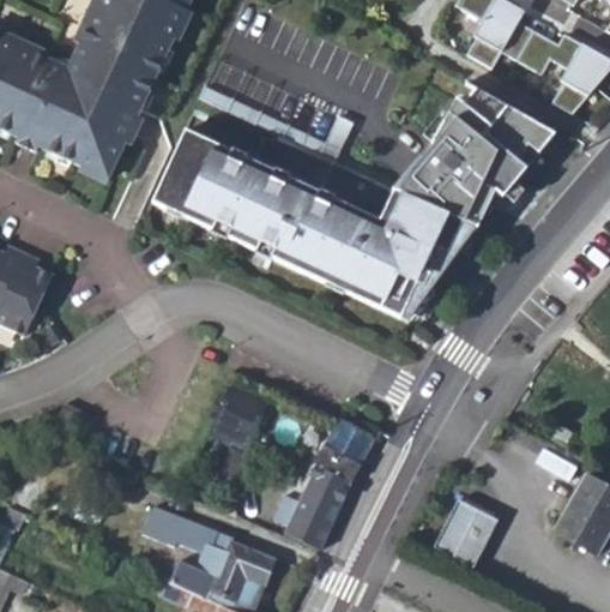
[(96,0),(64,71),(52,76),(41,71),(44,63),(0,41),(0,137),(11,143),(8,148),(28,156),(31,151),(102,184),(187,0),(96,0)]
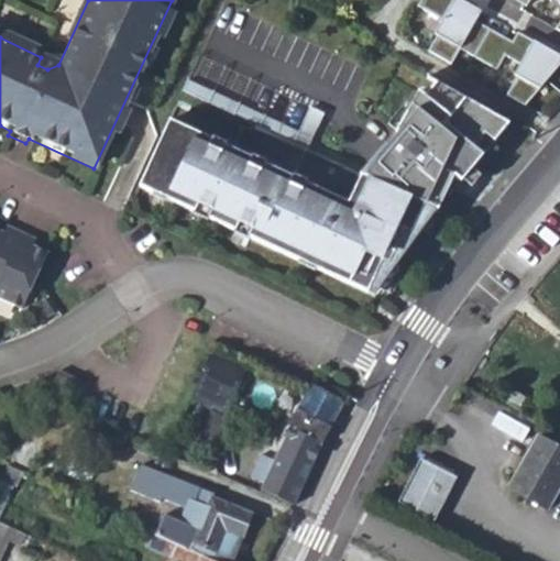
[(419,0),(397,32),(452,64),(462,47),(498,68),(506,55),(522,64),(516,75),(518,76),(507,95),(526,105),(559,64),(559,54),(518,31),(513,41),(476,20),(482,10),(464,0),(419,0)]
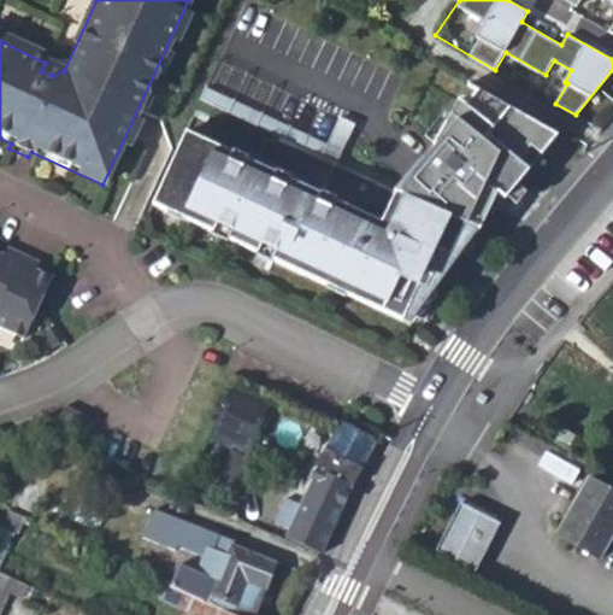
[(570,0),(578,5),(581,0),(612,0),(612,25),(609,30),(612,31),(612,0),(570,0)]
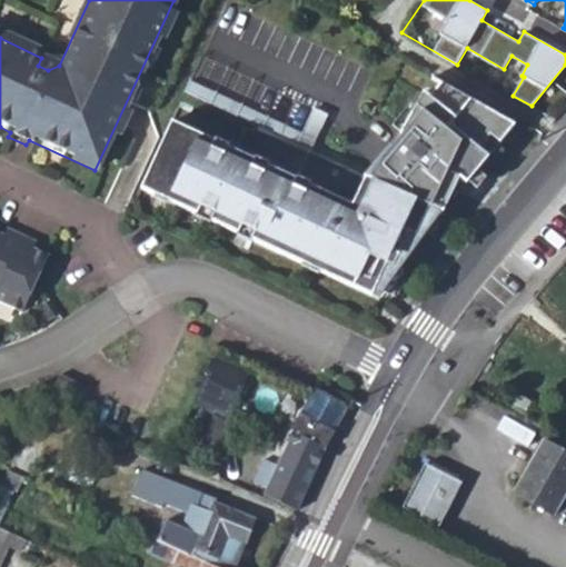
[(305,132),(317,107),(204,53),(191,79),(305,132)]
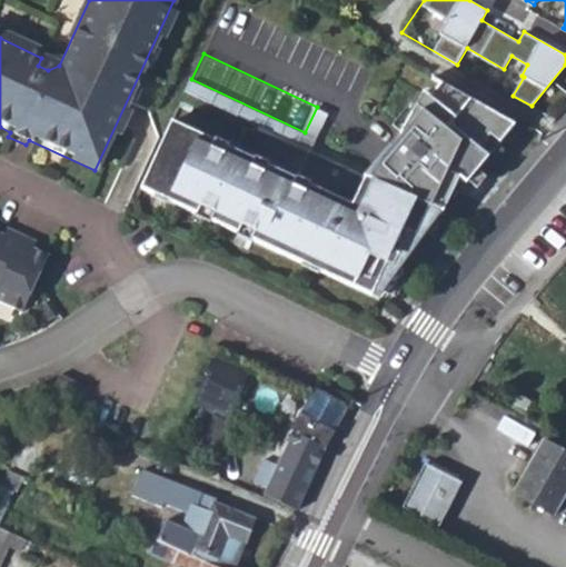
[(38,66),(48,70),(59,66),(41,58),(38,66)]
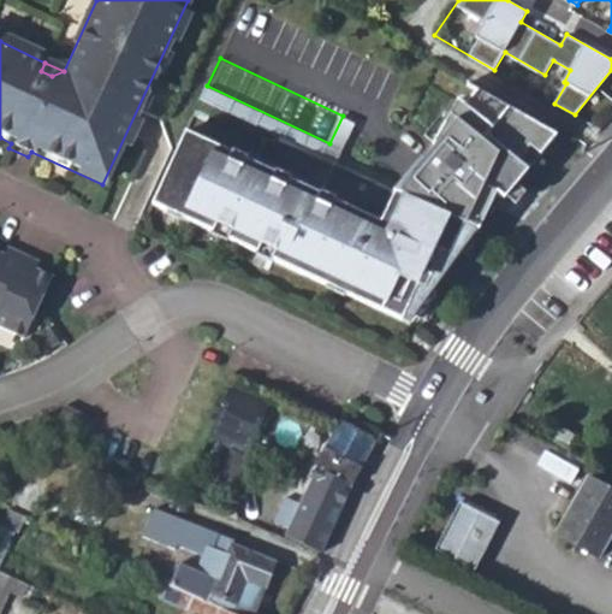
[(336,159),(340,161),(358,123),(343,116),(330,143),(207,86),(202,96),(336,159)]
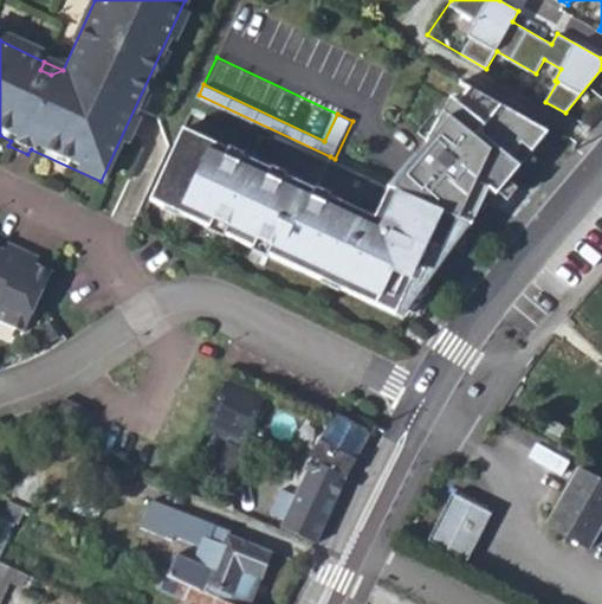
[(390,186),(461,219),(489,186),(499,194),(523,165),(512,156),(524,142),(535,151),(550,132),(538,124),(472,88),(461,101),(454,96),(429,139),(432,141),(420,155),(418,153),(390,186)]
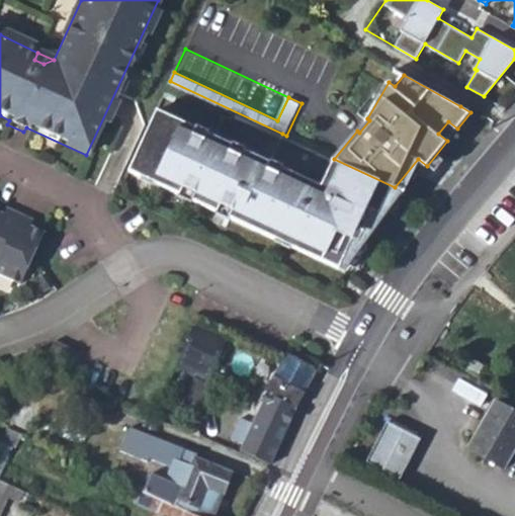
[(158,106),(131,167),(345,269),(402,190),(395,187),(334,159),(286,136),(282,134),(270,159),(158,106)]
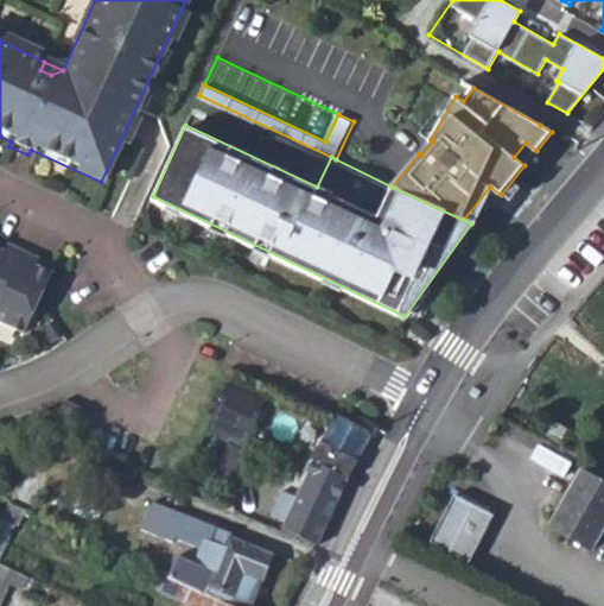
[(0,302),(23,254),(7,247),(4,254),(0,253),(0,302)]
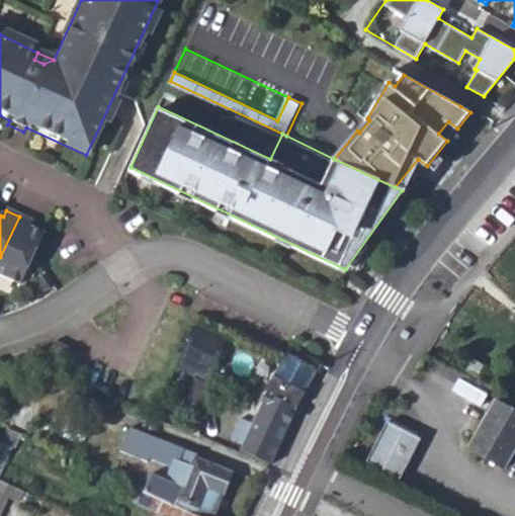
[(0,257),(0,274),(21,284),(45,235),(31,229),(33,224),(19,217),(0,257)]
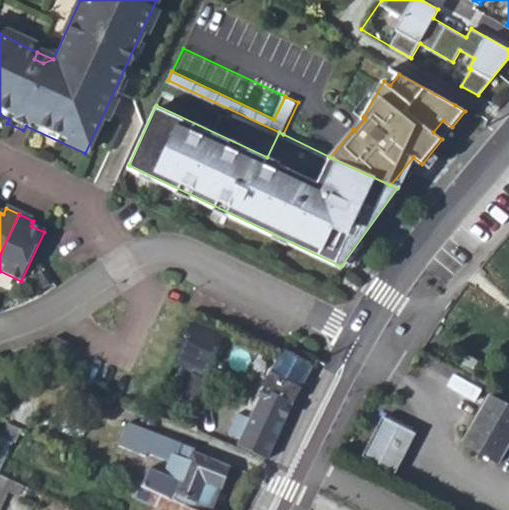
[(185,340),(217,355),(225,335),(194,320),(185,340)]
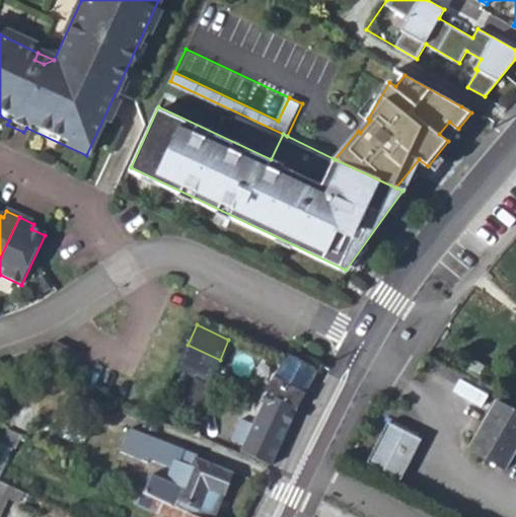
[(210,382),(220,360),(188,345),(177,368),(210,382)]
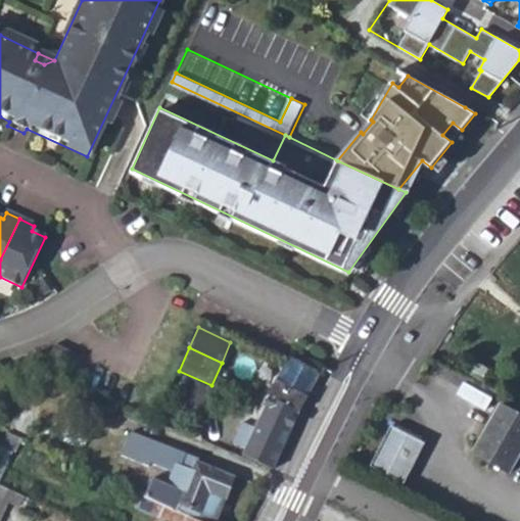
[(245,454),(274,467),(286,440),(303,407),(322,372),(289,357),(285,363),(270,394),(271,395),(257,426),(248,445),(245,454)]
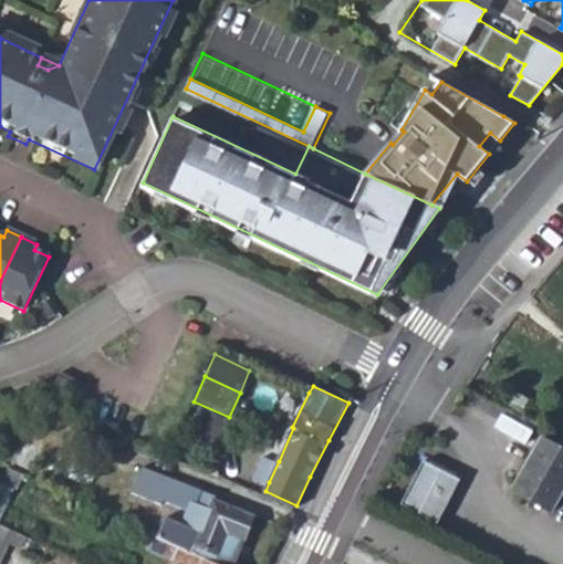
[(47,442),(25,431),(10,465),(24,471),(31,474),(47,442)]
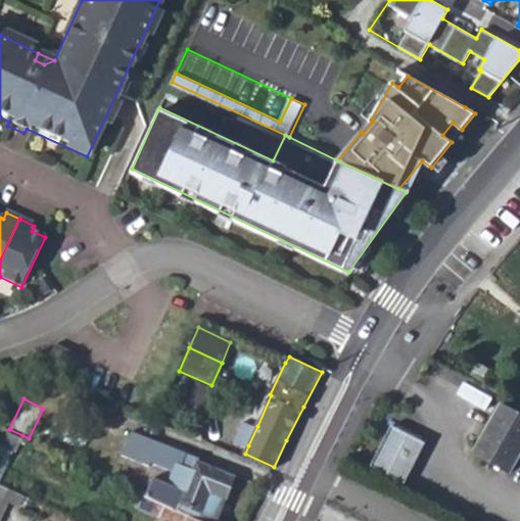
[(519,411),(500,400),(473,450),(510,470),(519,451),(519,411)]
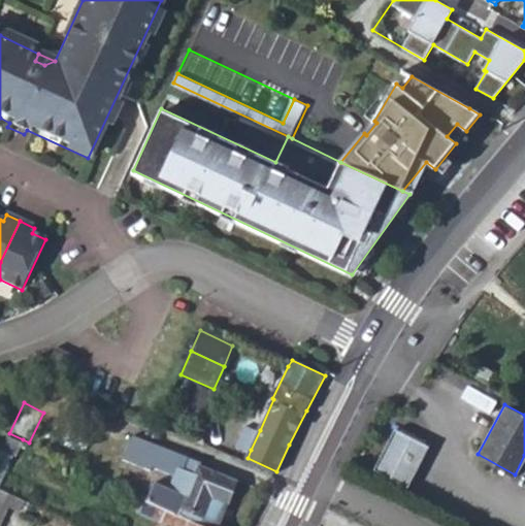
[(99,442),(150,464),(157,446),(105,425),(99,442)]
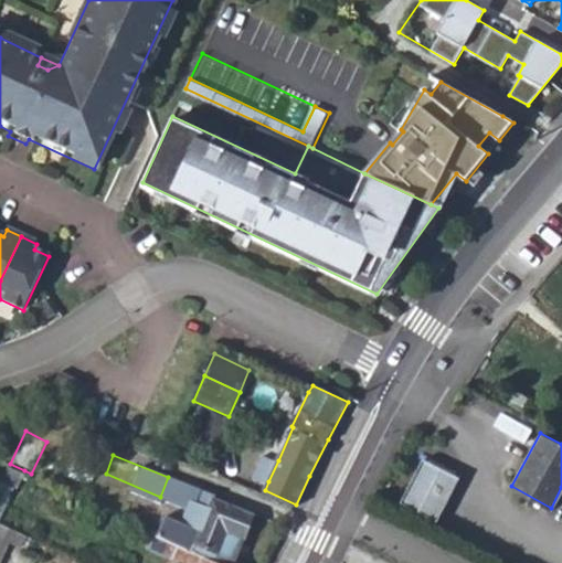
[(255,475),(268,481),(278,460),(264,456),(255,475)]
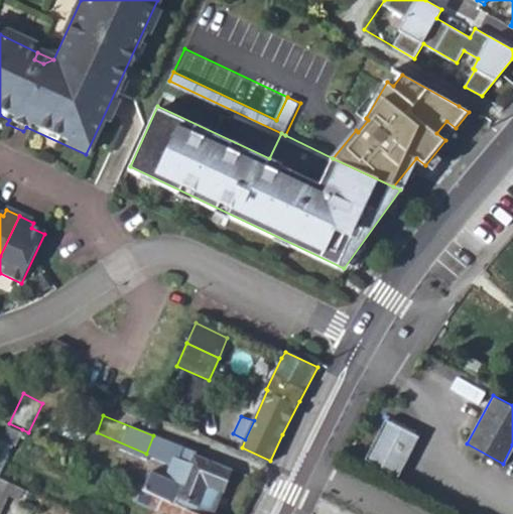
[(426,434),(394,418),(373,460),(406,476),(426,434)]
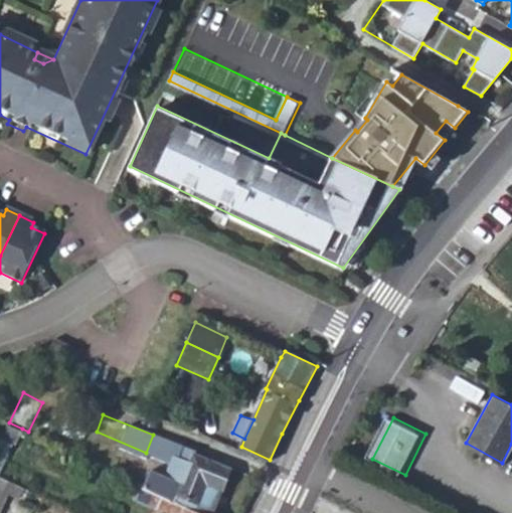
[(16,441),(22,429),(9,422),(3,436),(16,441)]
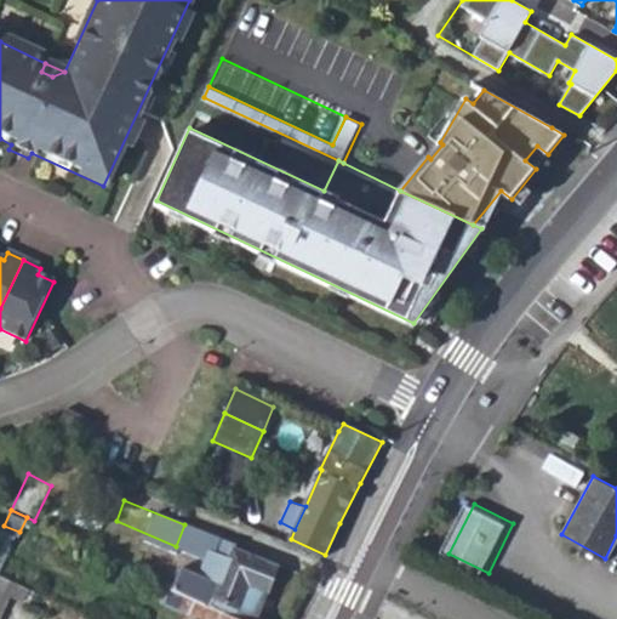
[(189,594),(244,618),(255,618),(279,563),(236,546),(239,541),(223,535),(217,551),(212,549),(203,573),(183,566),(175,586),(189,594)]
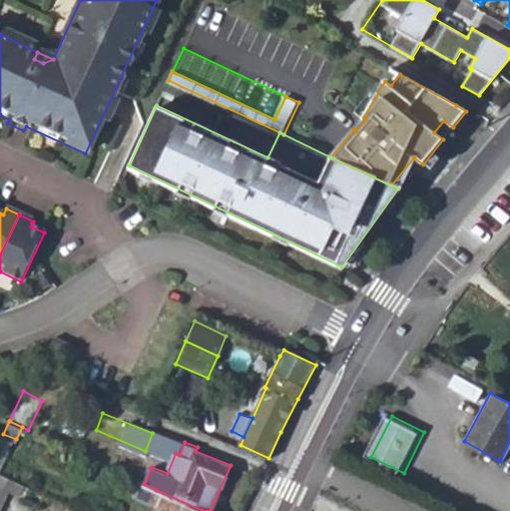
[(0,509),(0,496),(5,486),(10,477),(0,472),(0,510),(1,510),(0,509)]
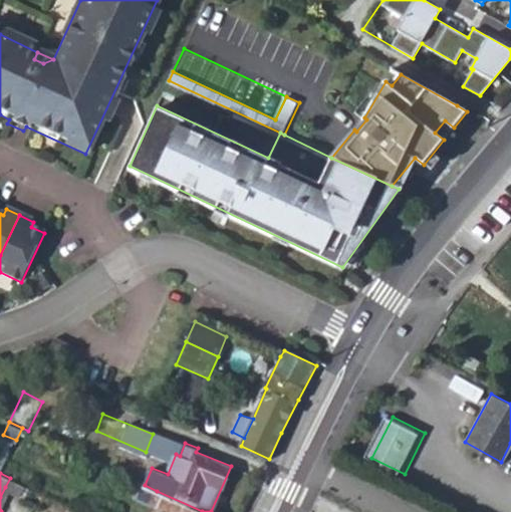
[(5,487),(21,495),(26,485),(10,478),(5,487)]
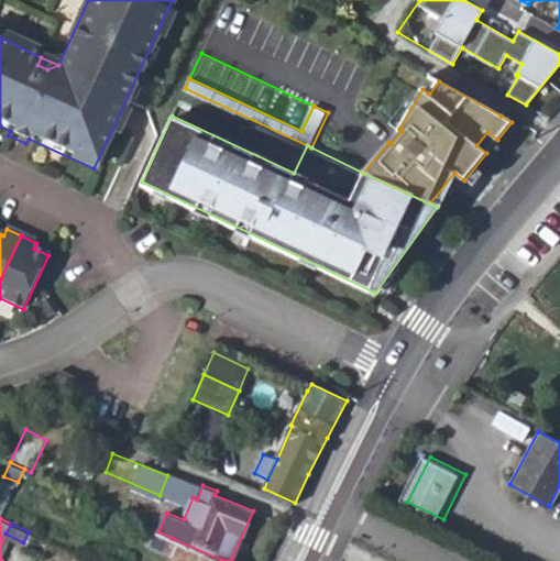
[(221,560),(172,538),(158,531),(146,526),(140,539),(185,560),(221,560)]
